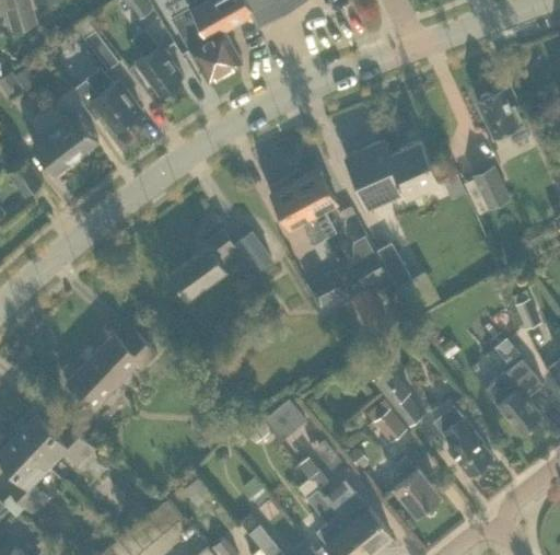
[(0,0),(0,8),(3,7),(12,33),(38,26),(30,0),(0,0)]
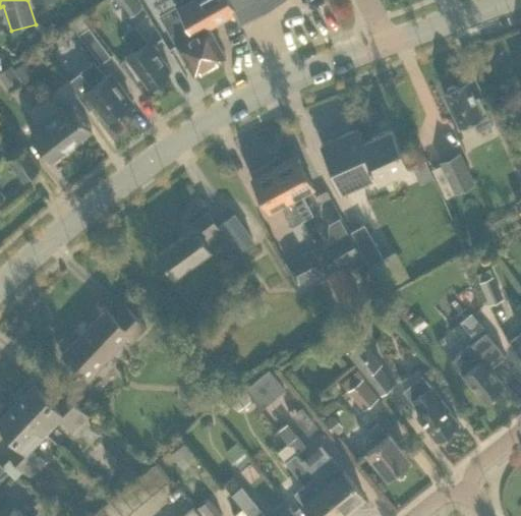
[(114,0),(128,21),(142,11),(134,0),(114,0)]
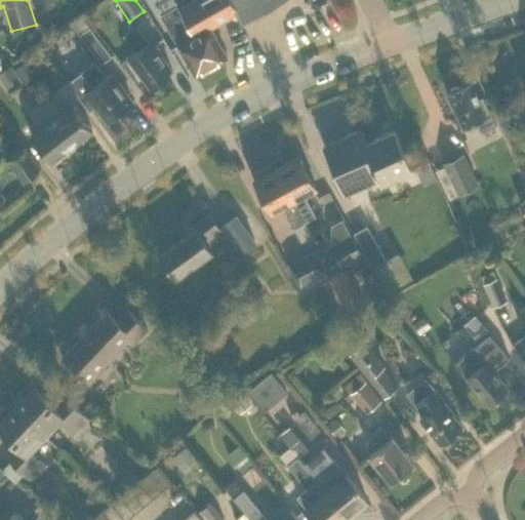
[(162,20),(196,79),(228,62),(210,32),(238,16),(242,25),(285,0),(200,0),(179,11),(178,9),(162,20)]
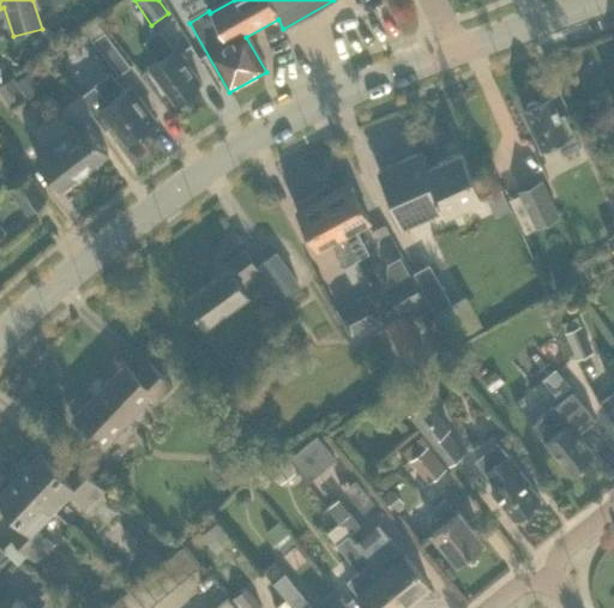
[(150,71),(175,106),(202,86),(186,66),(187,64),(181,56),(180,58),(175,52),(174,54),(160,35),(145,46),(158,65),(150,71)]
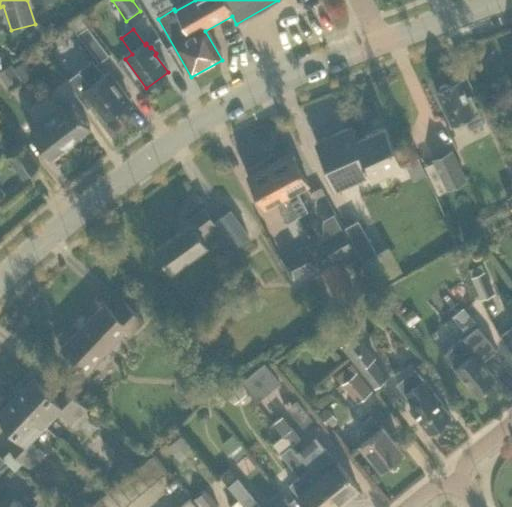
[(87,30),(77,38),(99,66),(109,59),(87,30)]
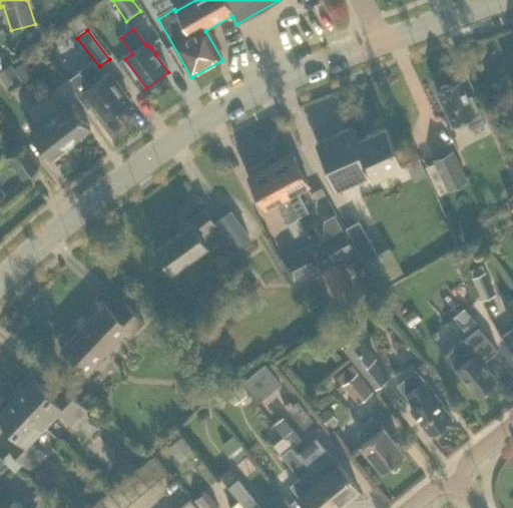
[(24,64),(14,72),(21,82),(32,74),(24,64)]
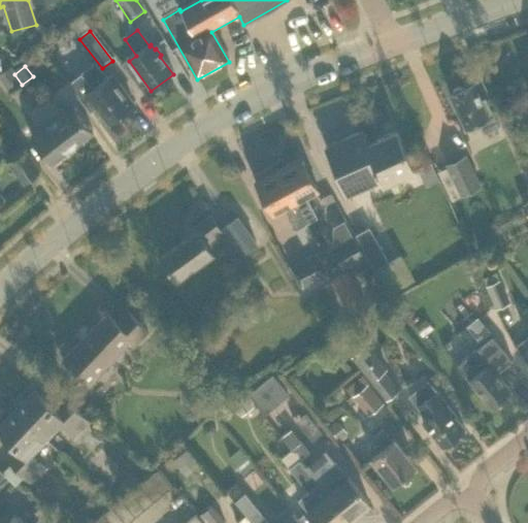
[(97,110),(108,125),(134,106),(112,77),(106,82),(96,67),(69,87),(91,116),(97,110)]
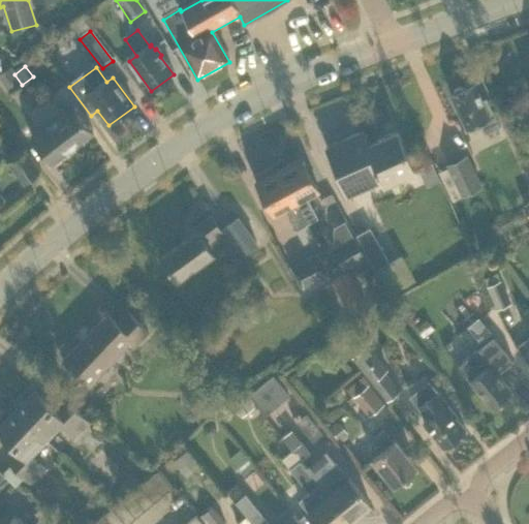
[(10,70),(0,78),(0,83),(9,97),(23,88),(10,70)]
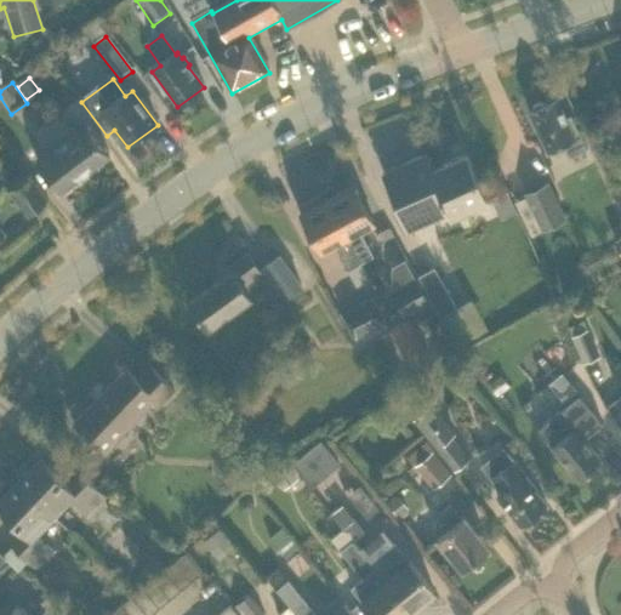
[(587,153),(570,120),(567,121),(557,102),(545,108),(540,106),(534,109),(533,114),(529,115),(548,155),(563,148),(570,161),(587,153)]
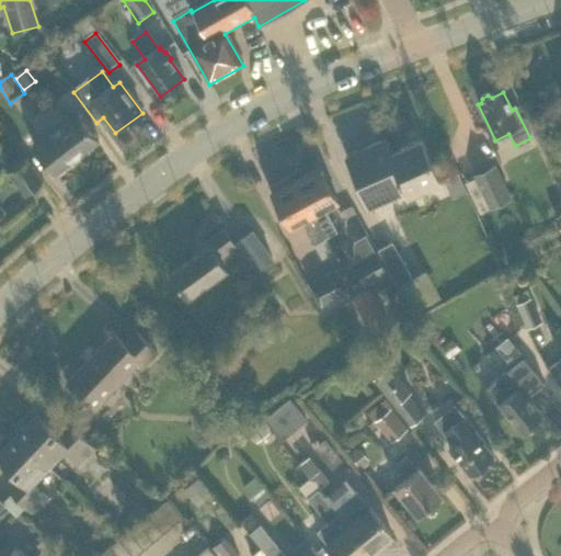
[(54,108),(43,115),(77,159),(99,143),(77,114),(66,123),(54,108)]
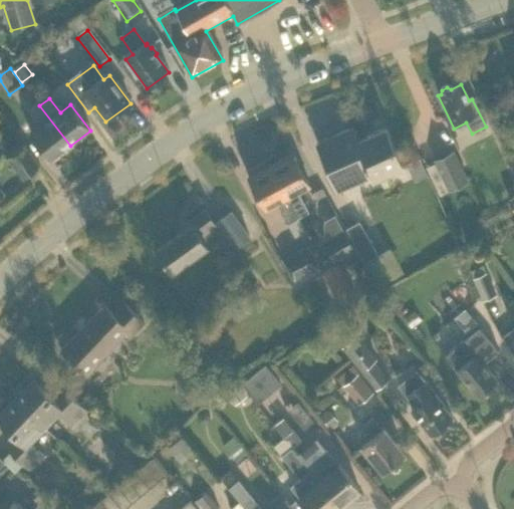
[(70,146),(39,105),(29,113),(40,128),(30,136),(49,162),(70,146)]
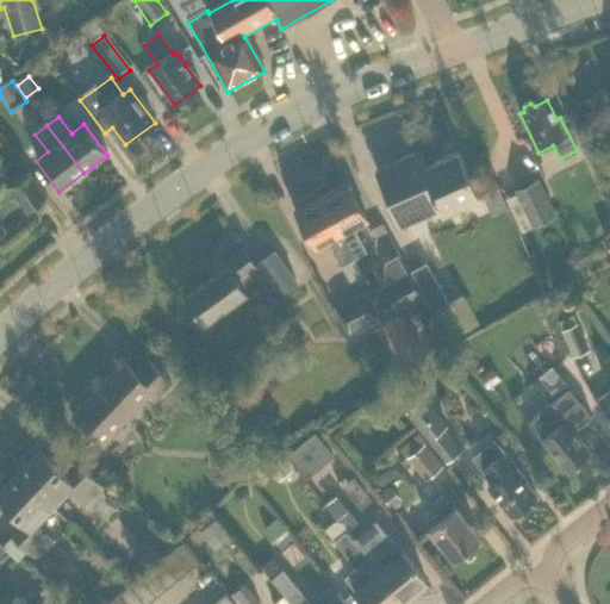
[(418,155),(377,174),(402,229),(441,212),(443,216),(477,200),(458,156),(424,170),(418,155)]
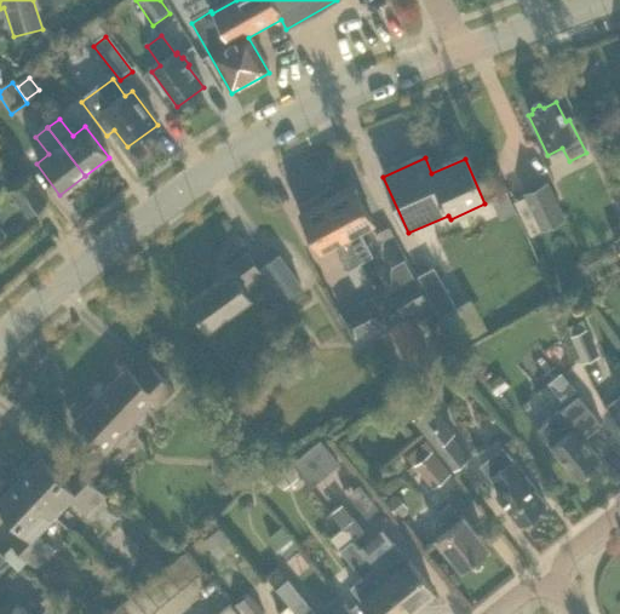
[(9,193),(28,219),(49,204),(29,177),(9,193)]
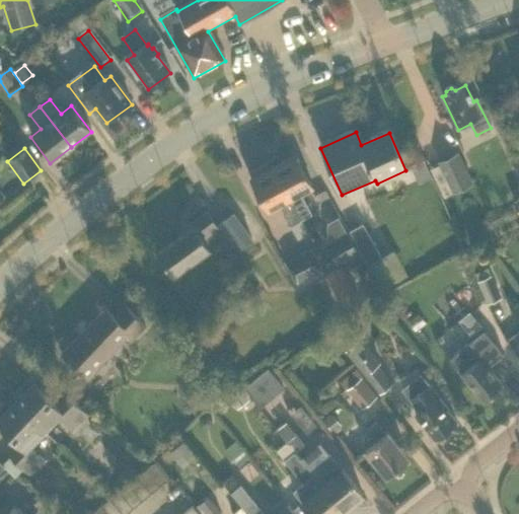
[(438,165),(453,197),(474,188),(459,155),(438,165)]
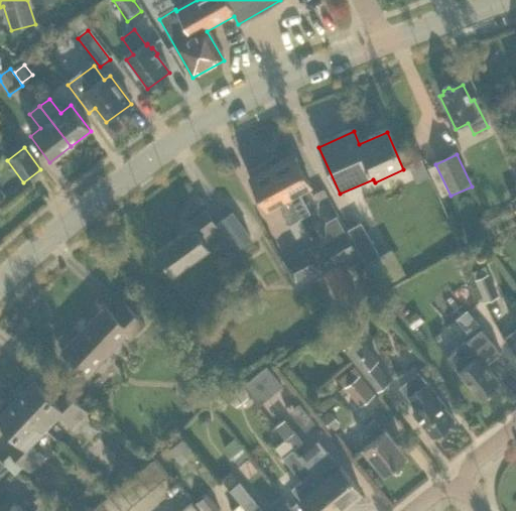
[(294,157),(271,169),(299,222),(309,217),(299,197),(310,189),(294,157)]
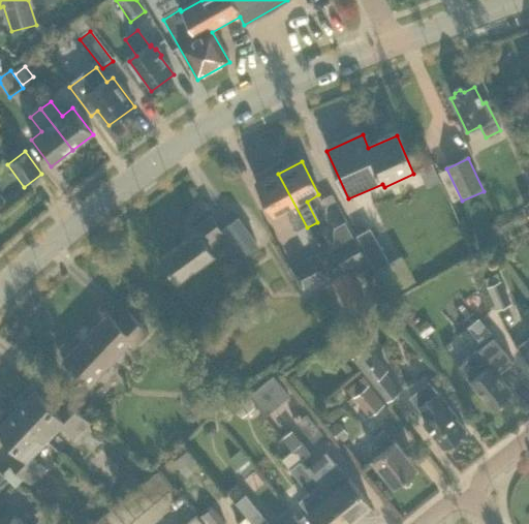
[(433,166),(421,172),(429,189),(441,184),(433,166)]
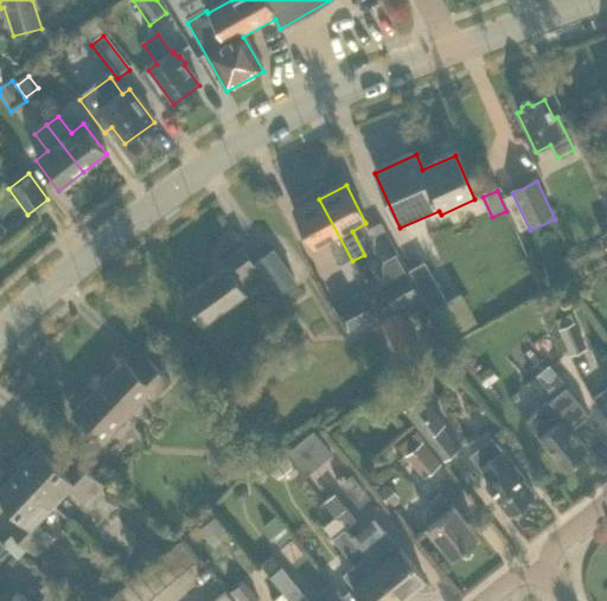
[(352,261),(319,199),(293,213),(313,251),(326,244),(339,268),(352,261)]
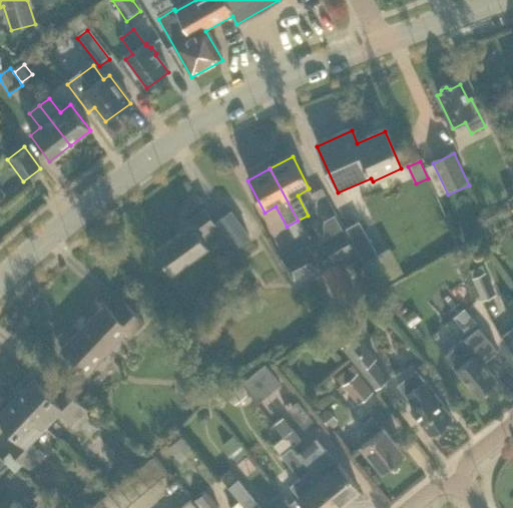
[(204,212),(184,227),(186,231),(156,252),(171,275),(225,235),(235,249),(248,241),(229,214),(217,224),(217,225),(215,226),(204,212)]
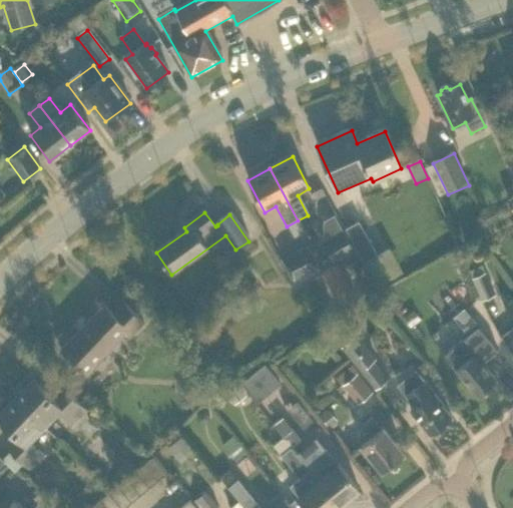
[(378,258),(359,224),(346,232),(364,266),(378,258)]
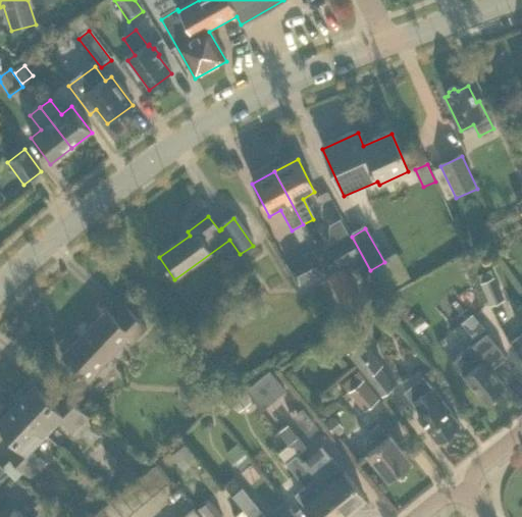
[(328,251),(340,270),(361,259),(350,240),(328,251)]
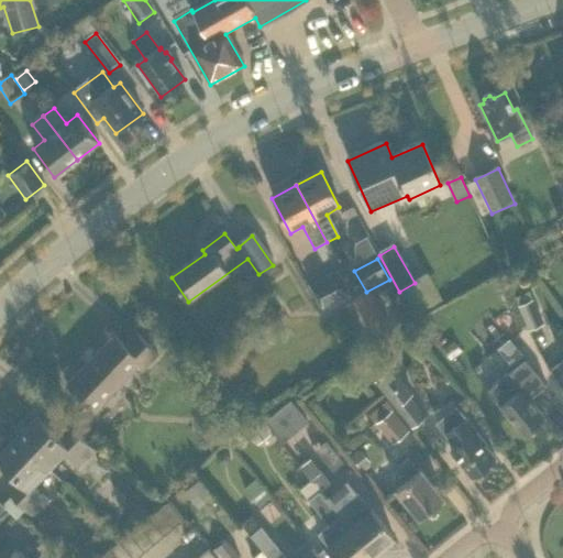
[(309,288),(323,315),(352,299),(337,272),(309,288)]
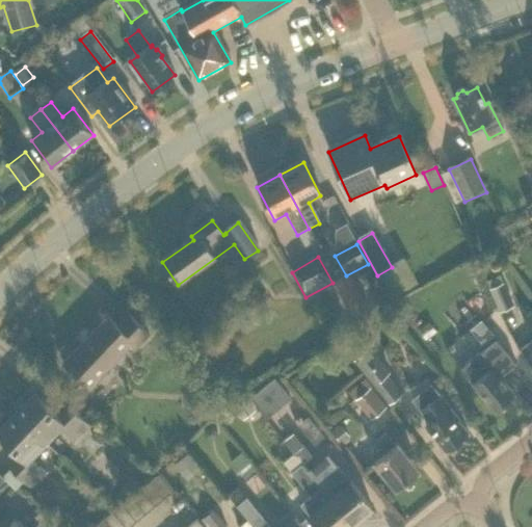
[(334,286),(352,321),(380,307),(362,271),(334,286)]
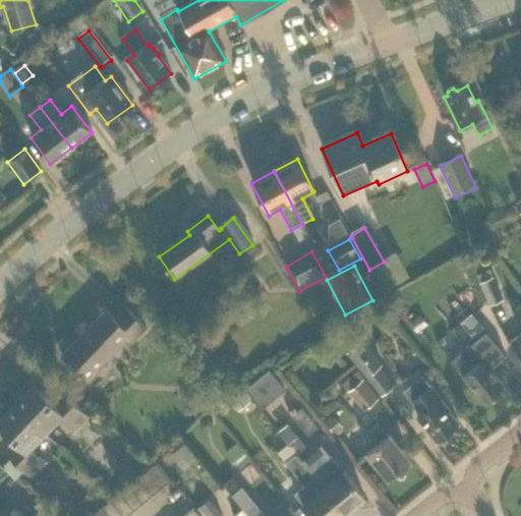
[(504,303),(494,280),(479,286),(489,309),(504,303)]
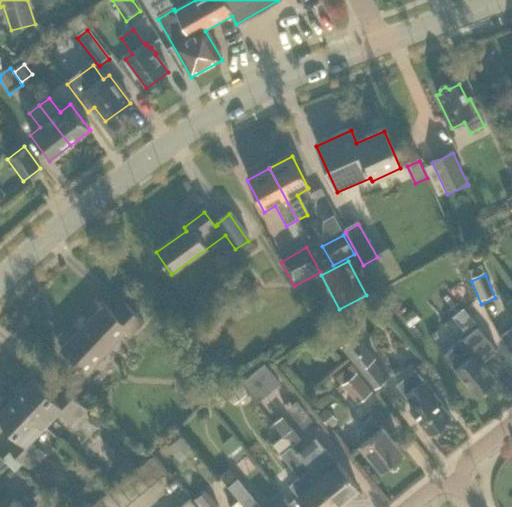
[(104,307),(62,351),(86,375),(125,335),(129,339),(144,324),(123,304),(112,315),(104,307)]
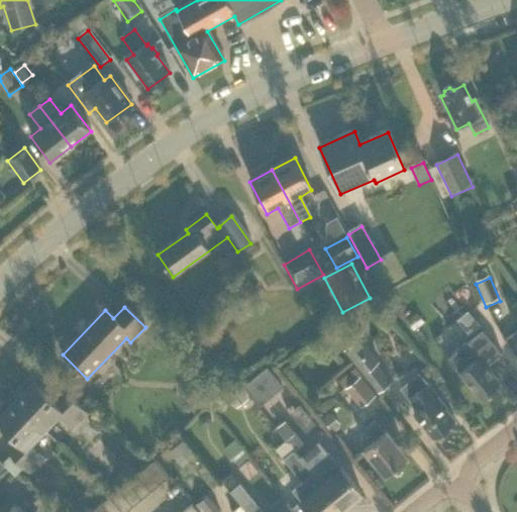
[(469,336),(478,328),(468,316),(458,324),(469,336)]
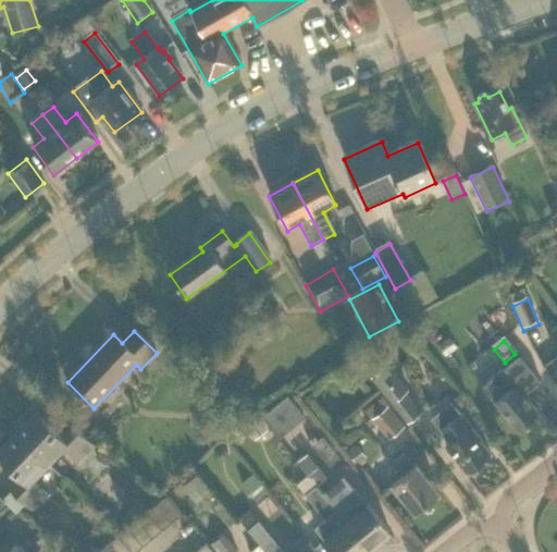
[(495,404),(519,433),(539,416),(522,396),(533,387),(516,366),(505,376),(515,388),(495,404)]
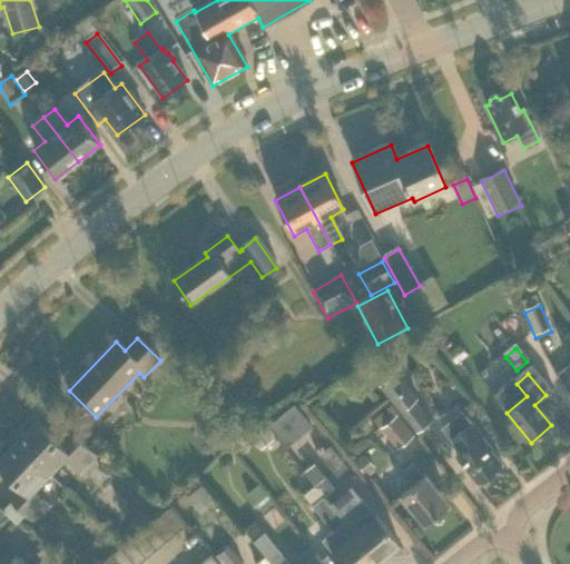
[(380,388),(402,416),(418,436),(432,424),(416,404),(420,402),(397,375),(380,388)]
